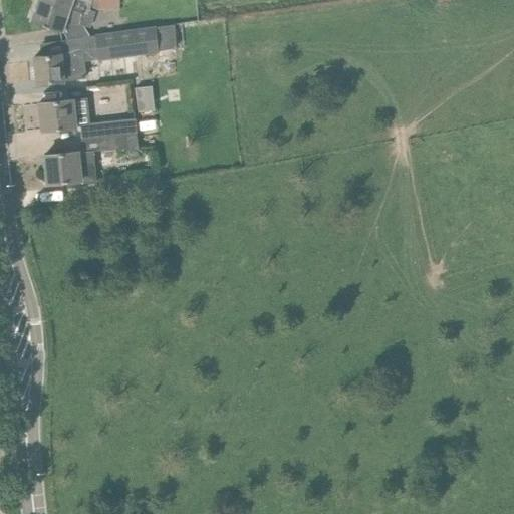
[(47,0),(37,0),(30,21),(63,31),(67,39),(89,36),(82,25),(90,28),(94,16),(47,0)]
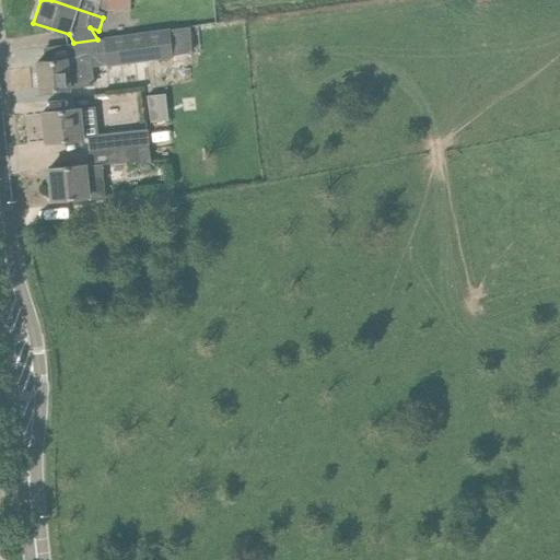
[(51,0),(103,18),(105,11),(130,12),(129,0),(51,0)]
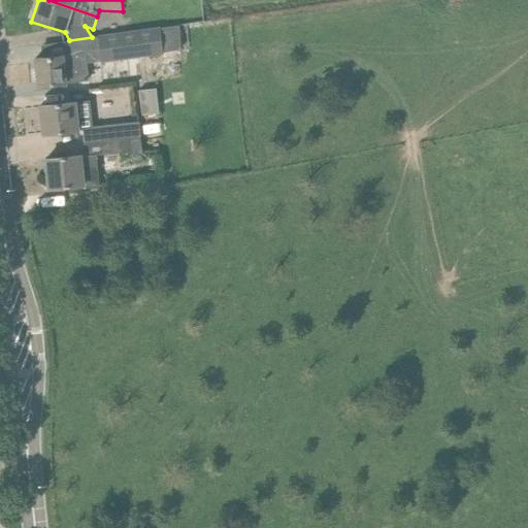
[(35,59),(38,87),(67,84),(67,83),(89,80),(87,67),(87,63),(99,62),(163,54),(162,51),(182,48),(179,26),(92,37),(69,40),(70,55),(64,55),(64,56),(35,59)]
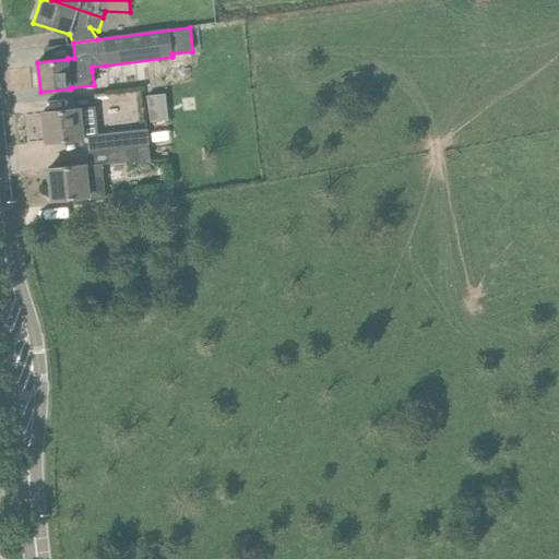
[(167,90),(151,91),(152,115),(168,114),(167,90)]
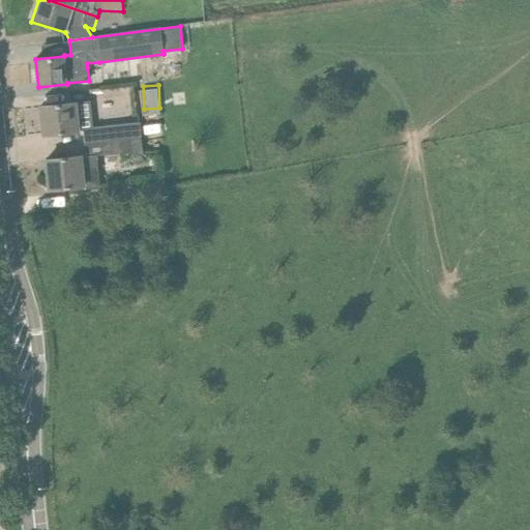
[(84,143),(111,140),(114,140),(125,138),(141,137),(139,123),(92,127),(90,100),(40,106),(43,135),(83,130),(84,143)]
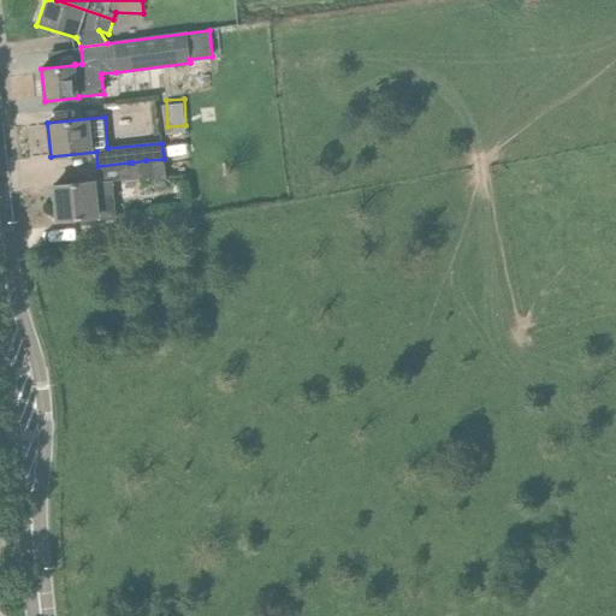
[(164,159),(146,160),(148,177),(148,181),(165,179),(164,159)]
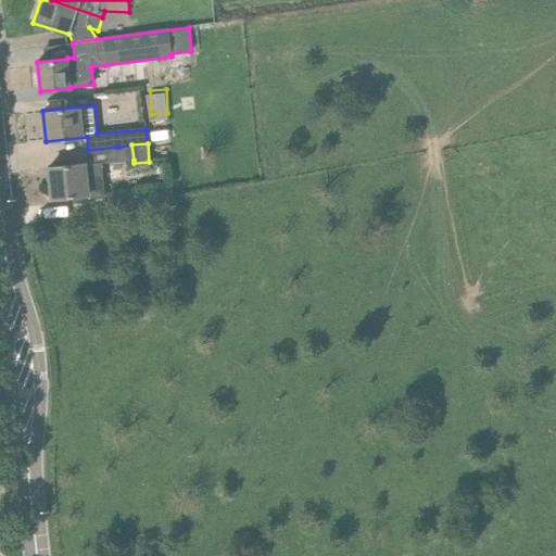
[(101,163),(121,162),(119,147),(116,147),(88,150),(89,163),(48,167),(51,199),(89,194),(89,198),(104,197),(101,163)]
